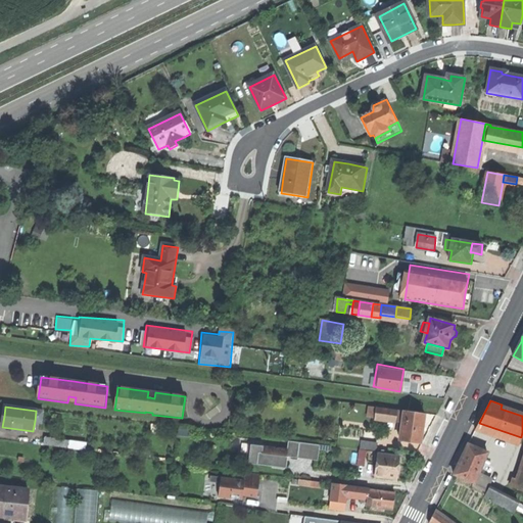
[(369,418),(377,419),(378,409),(370,408),(369,418)]
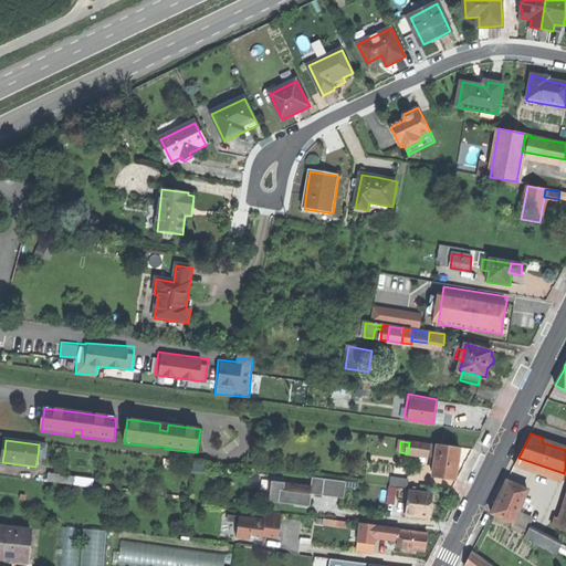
[(409,442),(408,453),(428,456),(430,444),(409,442)]
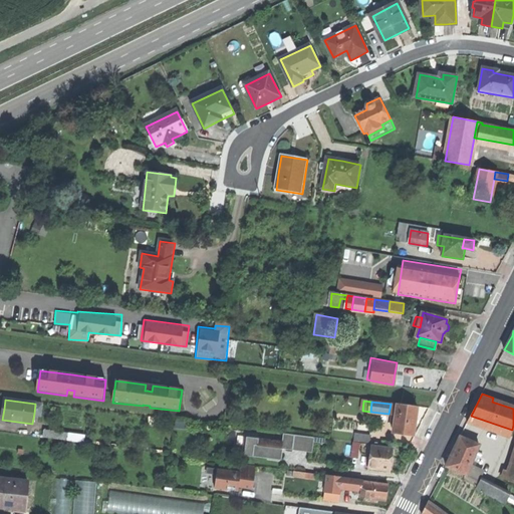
[(42,405),(35,404),(34,414),(41,415),(42,405)]
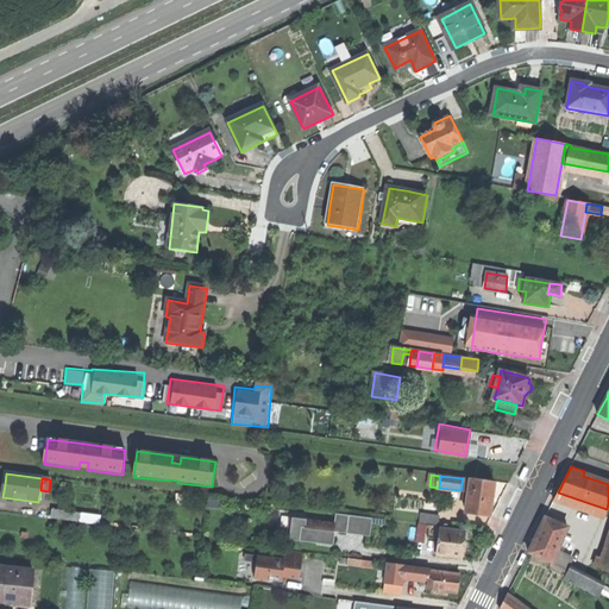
[(469,512),(491,514),(493,500),(495,483),(472,481),(469,512)]
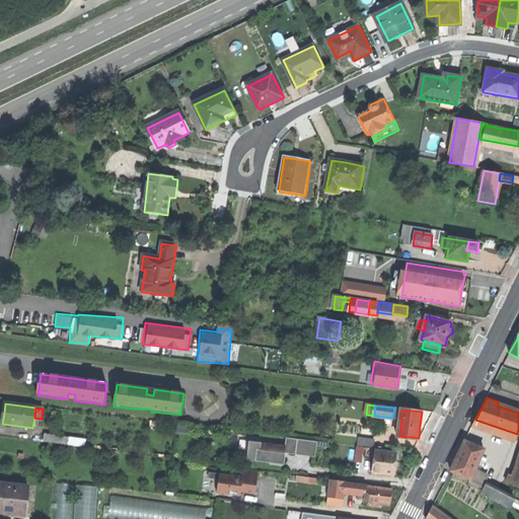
[(358,447),(373,449),(374,439),(360,437),(358,447)]
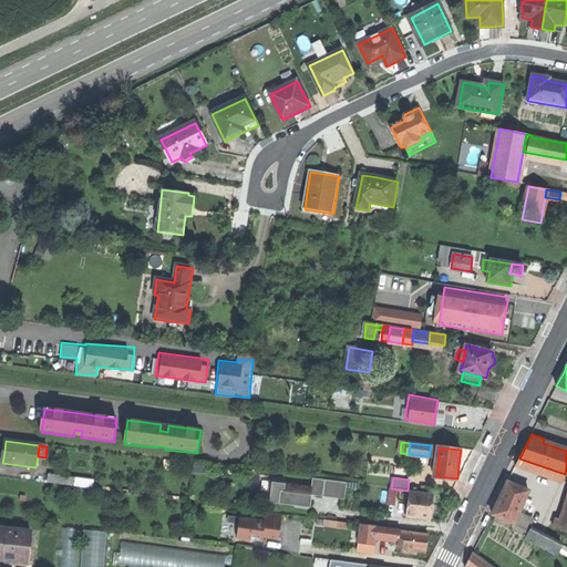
[(325,488),(326,481),(313,478),(312,487),(286,484),(286,492),(282,492),(281,504),(296,505),(296,508),(309,509),(311,496),(323,497),(325,488)]
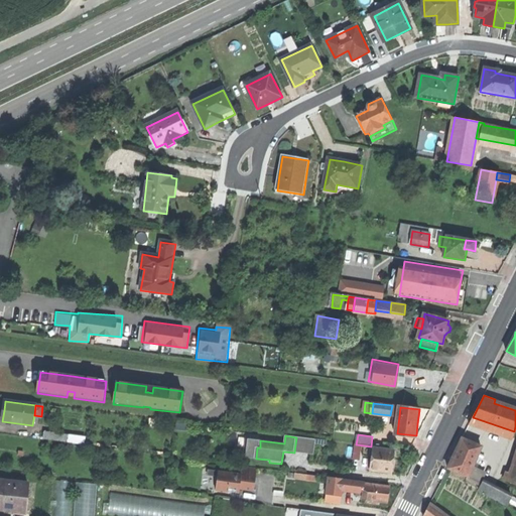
[(468,476),(469,477),(471,470),(482,446),(463,437),(456,453),(448,468),(468,476)]
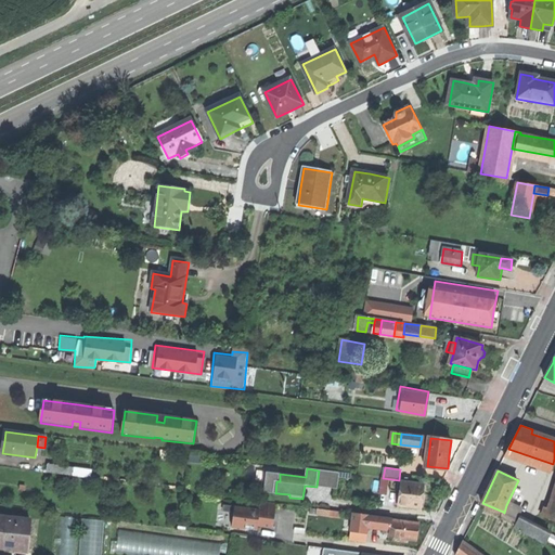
[(399,506),(422,508),(423,498),(425,486),(401,483),(399,506)]
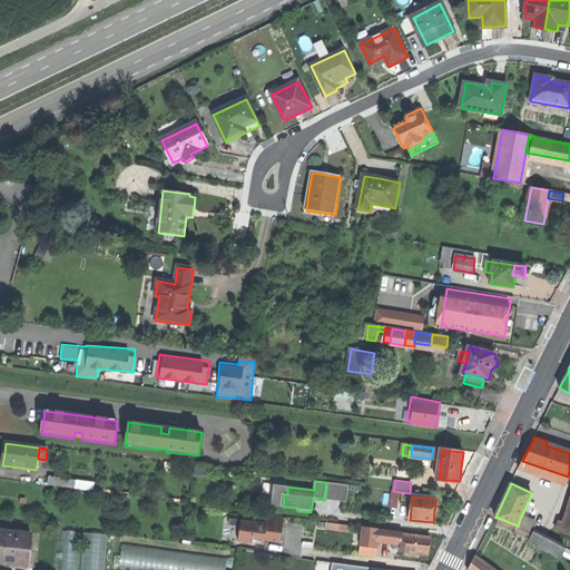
[(236,540),(281,542),(282,514),(266,513),(266,519),(237,518),(236,540)]
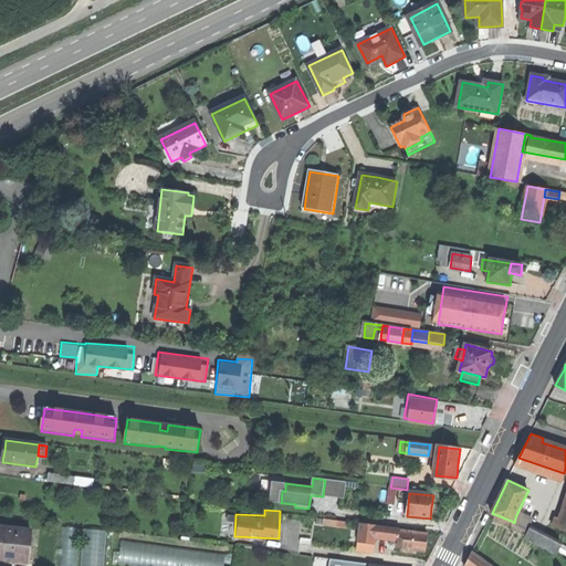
[(226,522),(233,524),(237,515),(229,512),(226,522)]
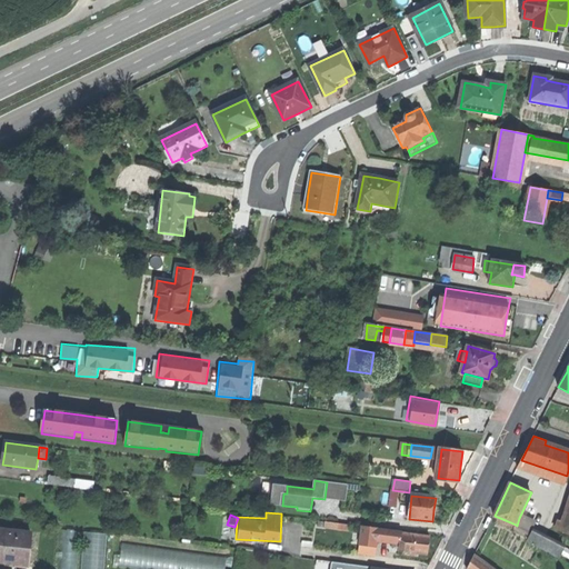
[(531,523),(519,518),(517,526),(516,525),(513,529),(527,535),(531,523)]
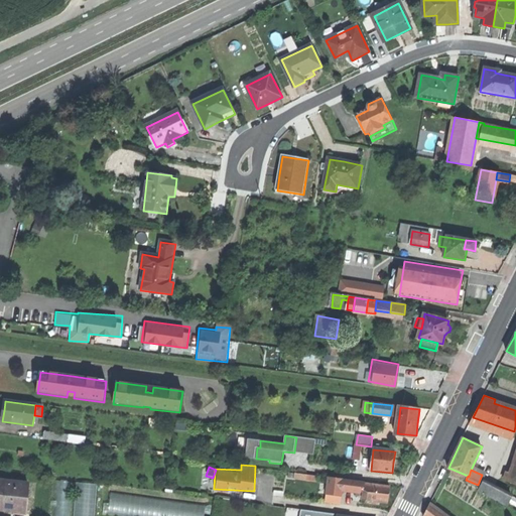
[(504,479),(510,482),(512,475),(506,473),(504,479)]
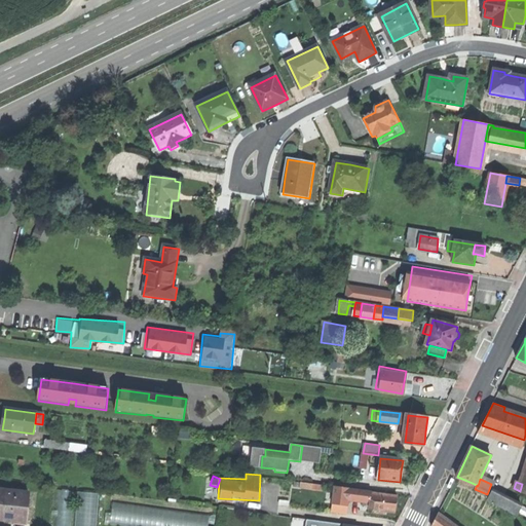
[(330,506),(332,494),(333,488),(324,487),(323,495),(320,495),(318,504),(330,506)]
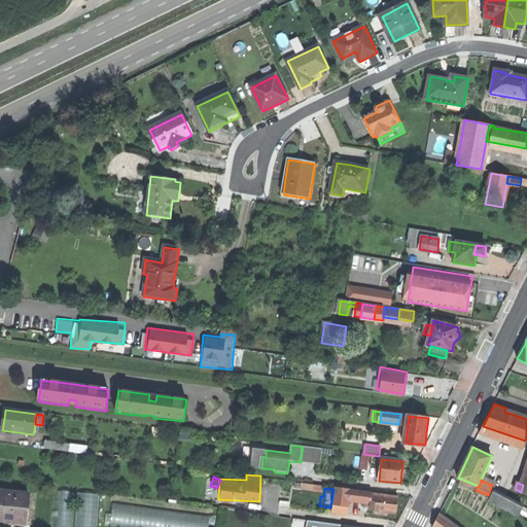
[(57,526),(71,526),(71,489),(58,489),(57,526)]
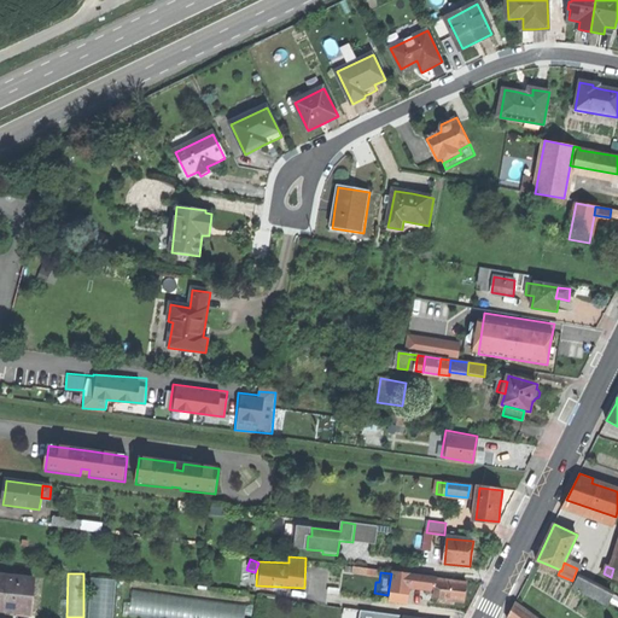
[(424,586),(436,587),(436,579),(391,573),(390,581),(424,586)]
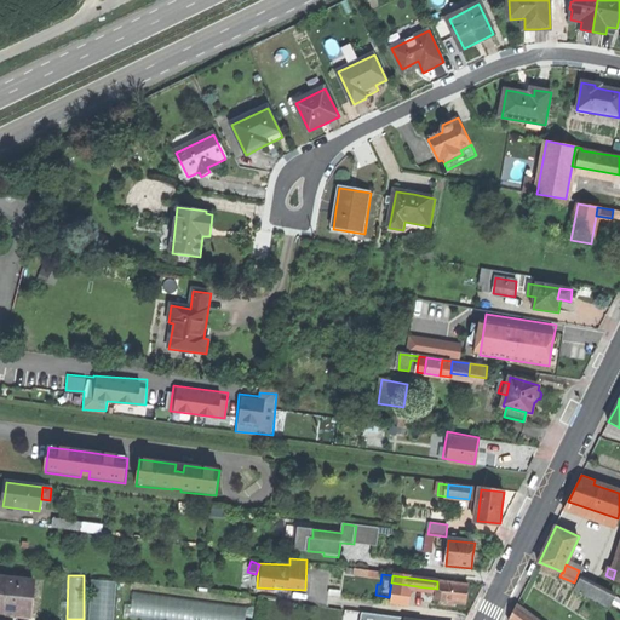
[(34,580),(0,577),(0,610),(30,614),(34,580)]
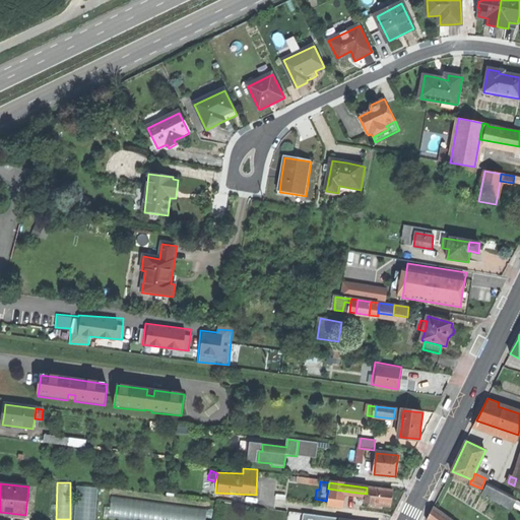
[(76,484),(73,519),(95,519),(99,485),(76,484)]
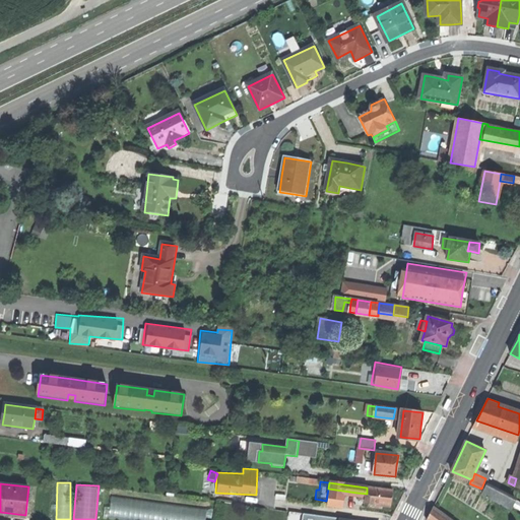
[(486,485),(482,493),(512,508),(512,506),(515,500),(486,485)]
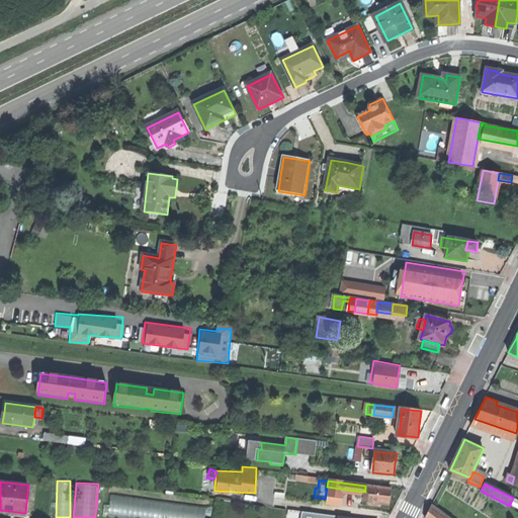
[(392,489),(365,486),(365,492),(364,494),(363,503),(390,506),(391,497),(392,489)]
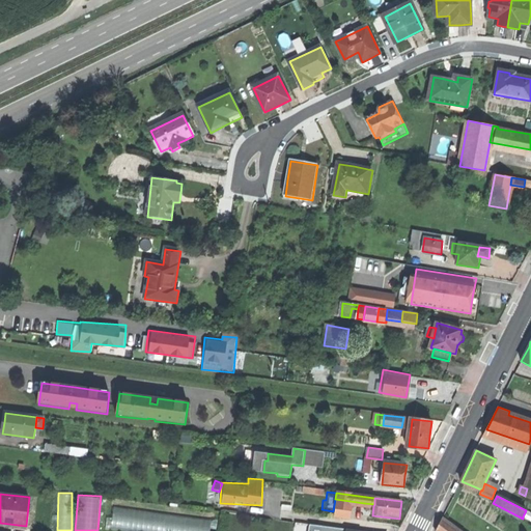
[(172,523),(171,530),(207,530),(210,519),(179,514),(178,524),(172,523)]
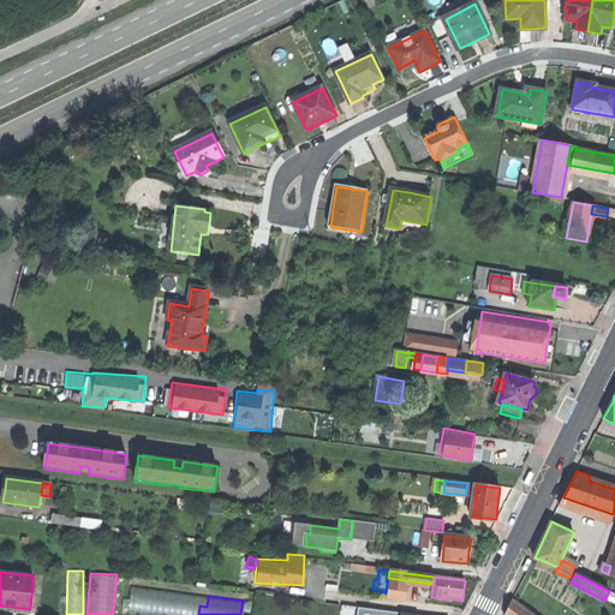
[(393,597),(390,613),(400,614),(402,598),(393,597)]
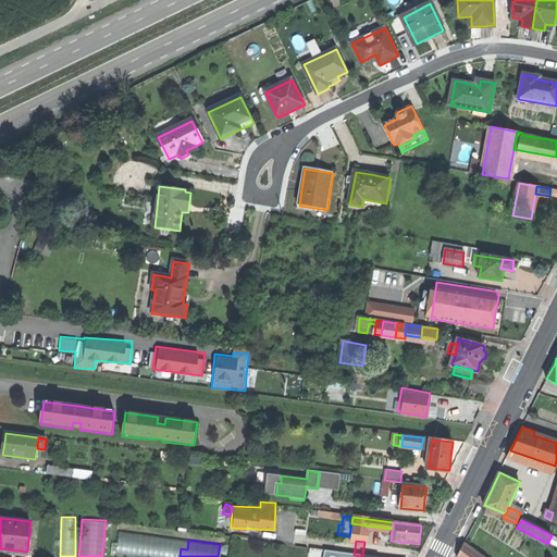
[(483,556),(465,544),(461,551),(457,556),(483,556)]
